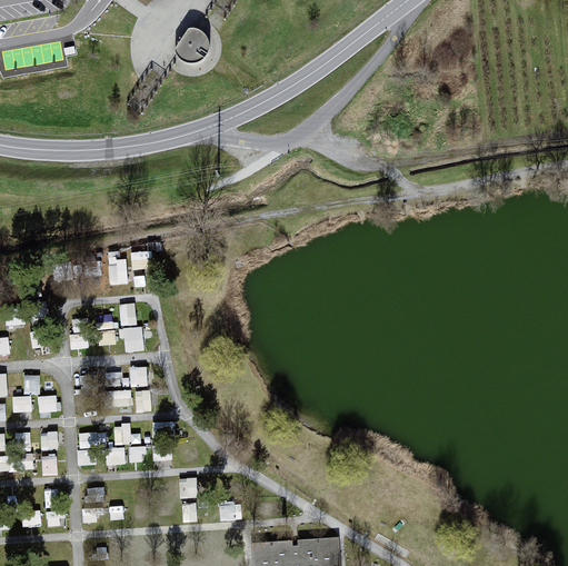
[(218,0),(211,12),(223,21),(237,0),(218,0)]
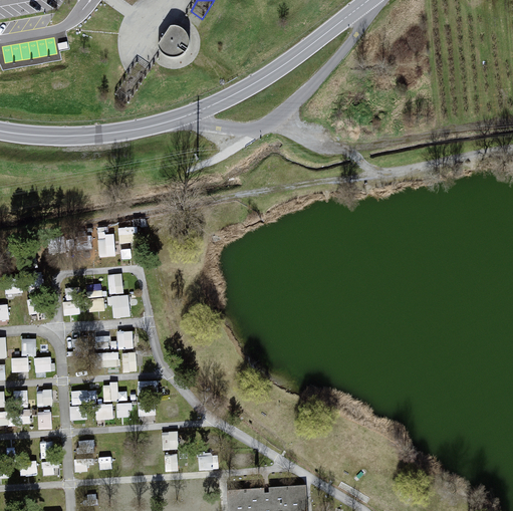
[(186,56),(189,51),(189,45),(188,40),(185,35),(180,32),(175,30),(169,30),(156,50),(159,55),(162,59),(167,62),(172,63),(177,62),(182,60),(186,56)]
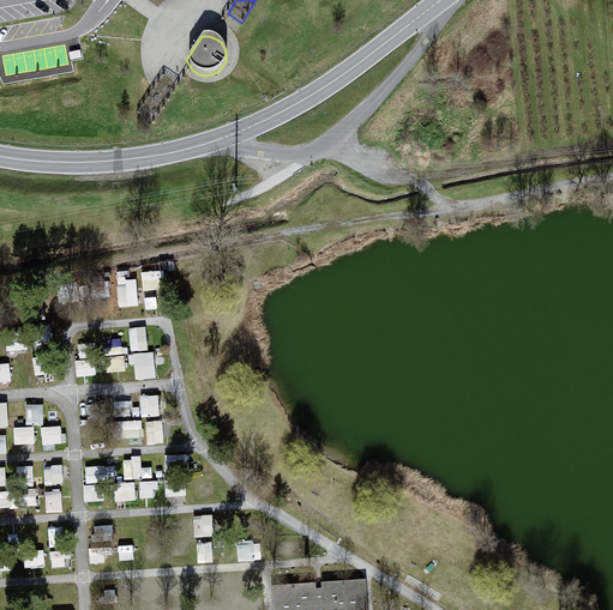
[(142,291),(163,290),(163,271),(140,272),(142,291)]
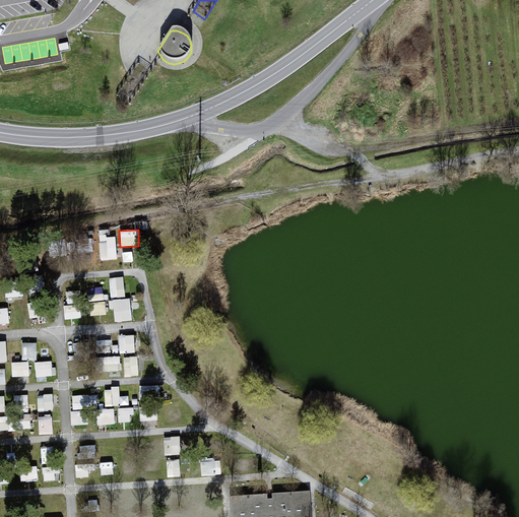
[(116,259),(115,236),(100,237),(101,260),(116,259)]
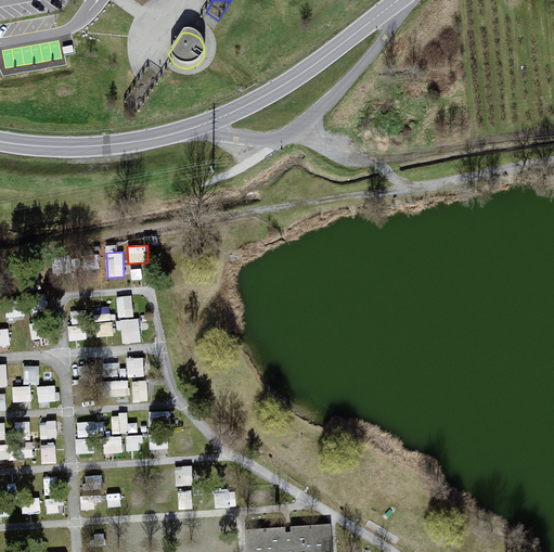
[(131,281),(141,280),(141,269),(130,269),(131,281)]
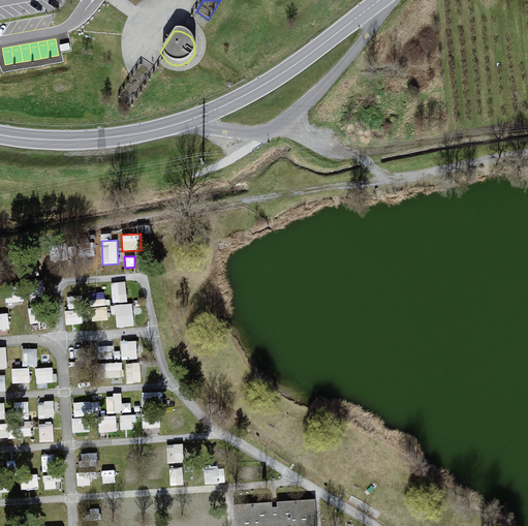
[(112,303),(126,303),(126,282),(111,282),(112,303)]
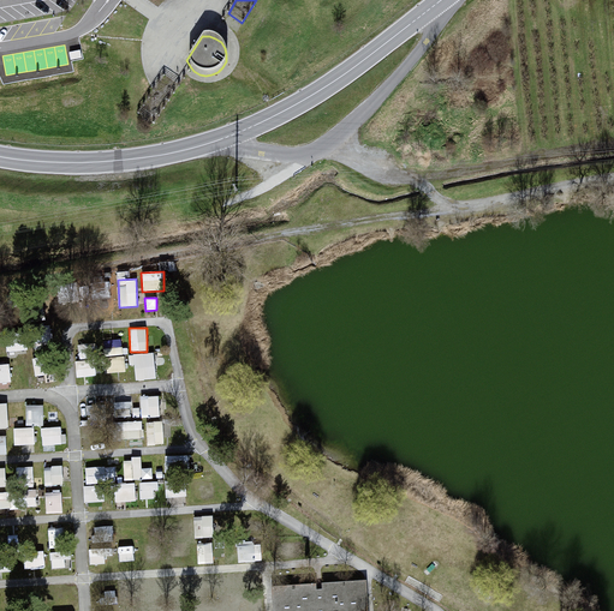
[(105,341),(105,355),(121,355),(121,341),(105,341)]
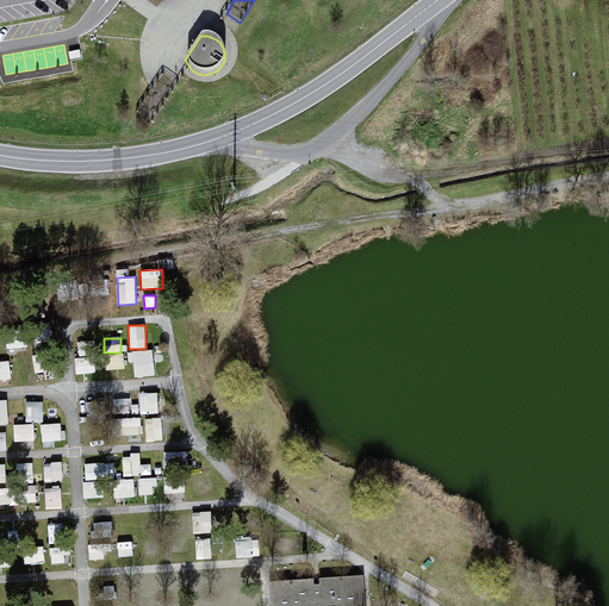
[(154,376),(154,350),(132,351),(132,378),(154,376)]
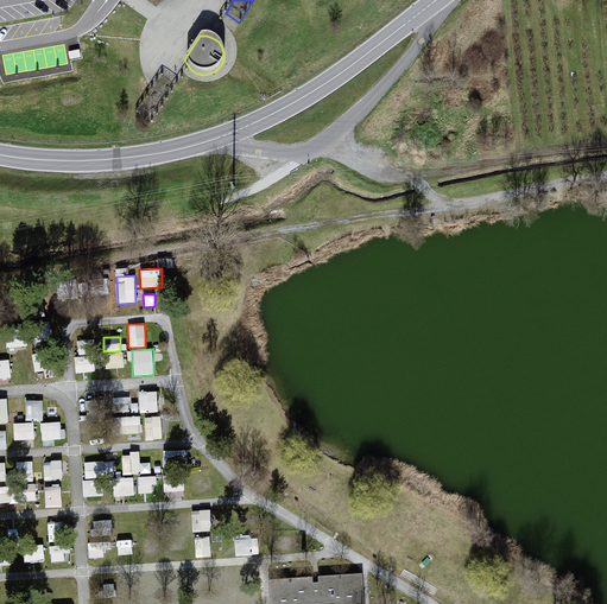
[(105,351),(103,368),(122,369),(124,353),(105,351)]
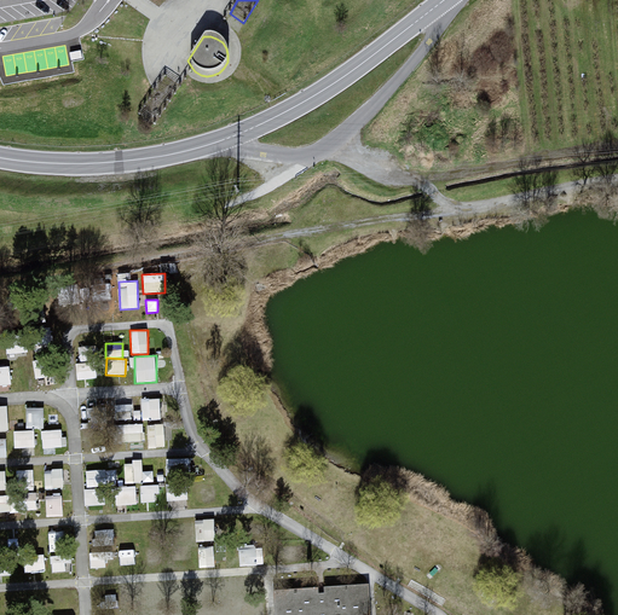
[(78,364),(79,379),(98,377),(96,361),(78,364)]
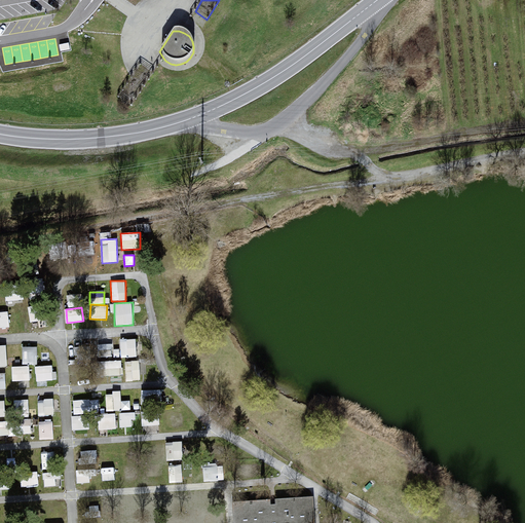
[(0,332),(8,332),(7,312),(0,312),(0,332)]
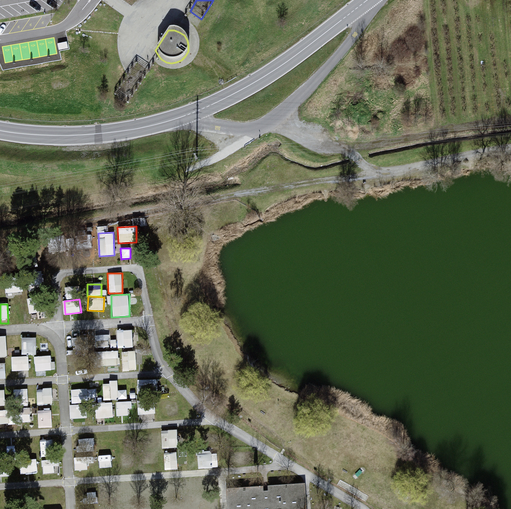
[(116,330),(117,348),(132,347),(131,330),(116,330)]
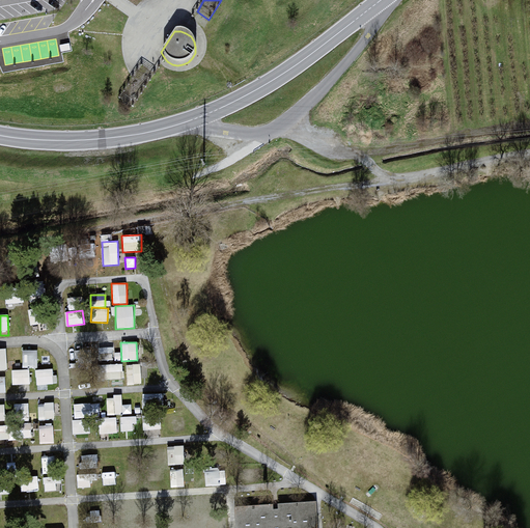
[(36,350),(22,351),(23,368),(37,367),(36,350)]
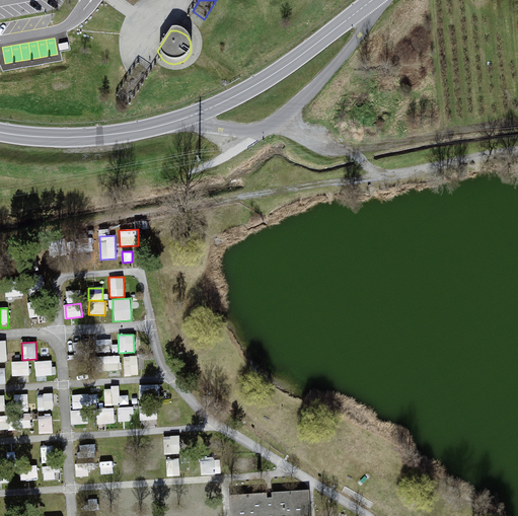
[(118,369),(118,356),(98,357),(98,369),(118,369)]
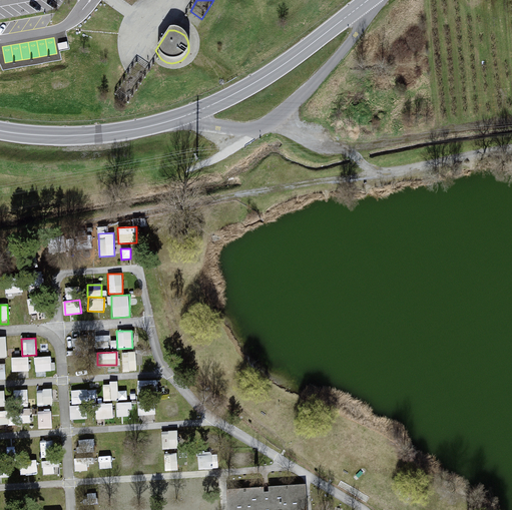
[(122,372),(136,371),(135,352),(121,353),(122,372)]
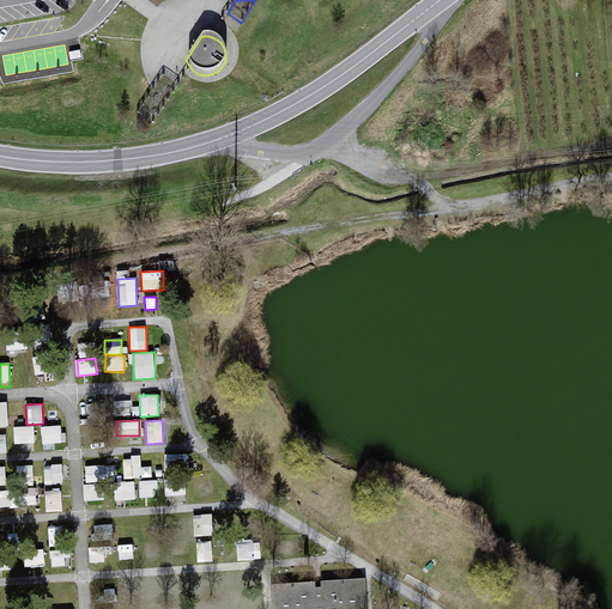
[(13,427),(14,451),(34,451),(34,426),(13,427)]
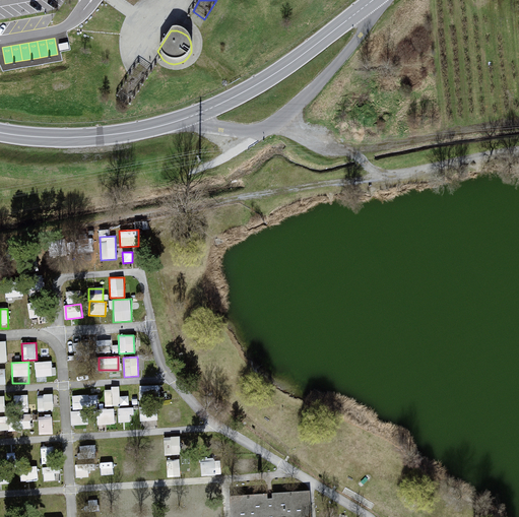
[(52,362),(35,362),(35,377),(52,377),(52,362)]
